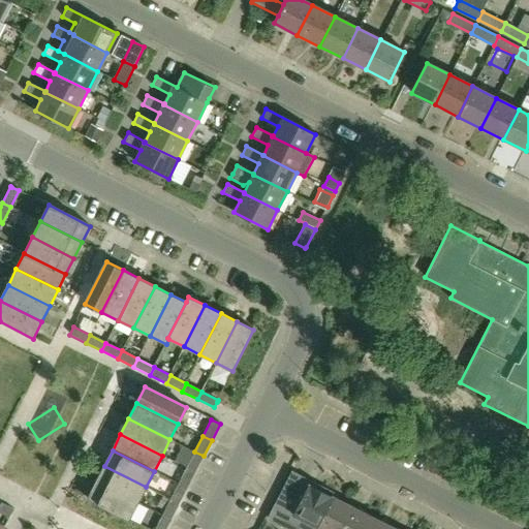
[(204,456),(194,452),(187,468),(195,472),(204,456)]
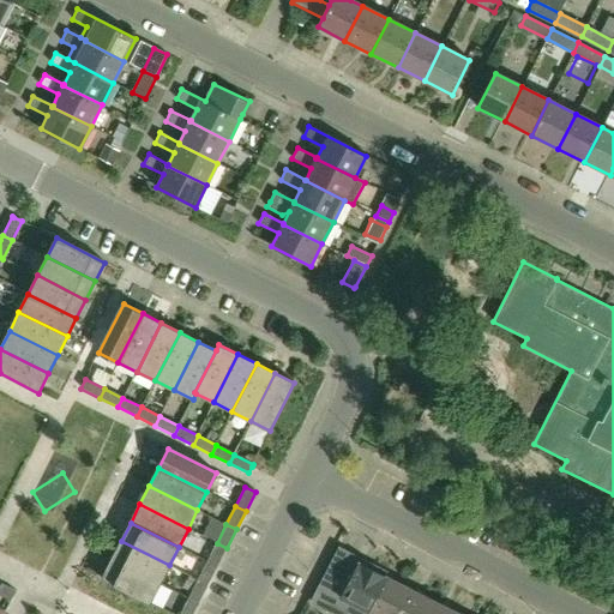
[(169,565),(121,541),(112,559),(160,584),(169,565)]
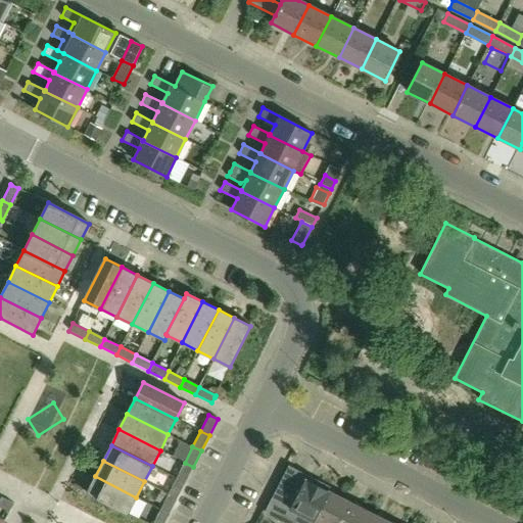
[(193,467),(185,463),(177,478),(185,482),(193,467)]
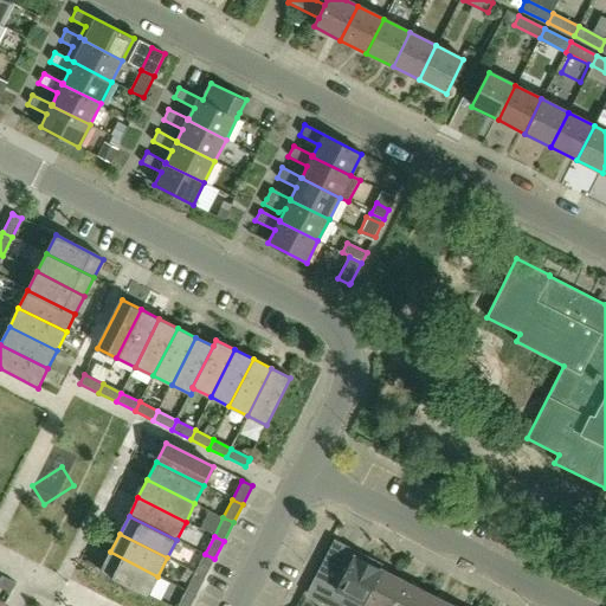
[(352,561),(331,550),(308,595),(328,605),(362,605),(363,605),(381,571),(380,569),(381,565),(368,558),(366,562),(354,556),(352,561)]
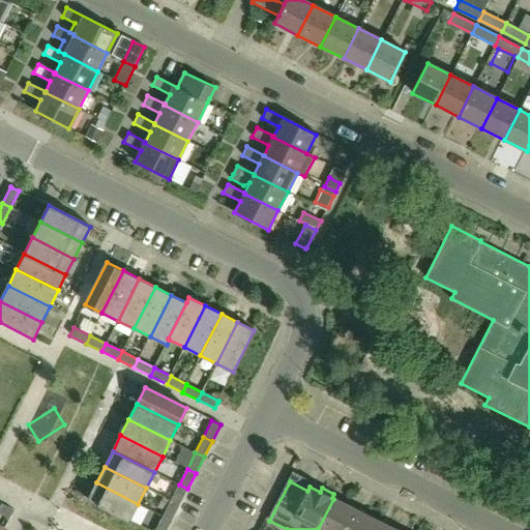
[(129,521),(138,504),(96,482),(88,500),(129,521)]
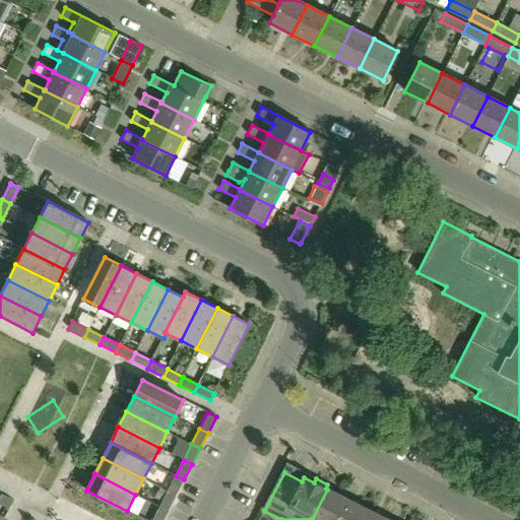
[(184,479),(176,475),(168,491),(176,496),(184,479)]
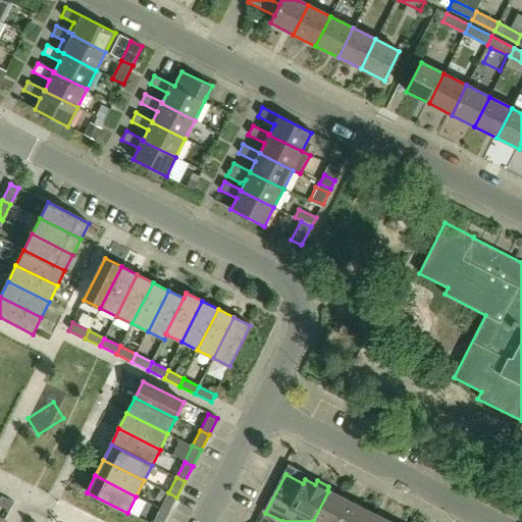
[(315,521),(341,521),(351,503),(328,491),(313,521),(315,521)]
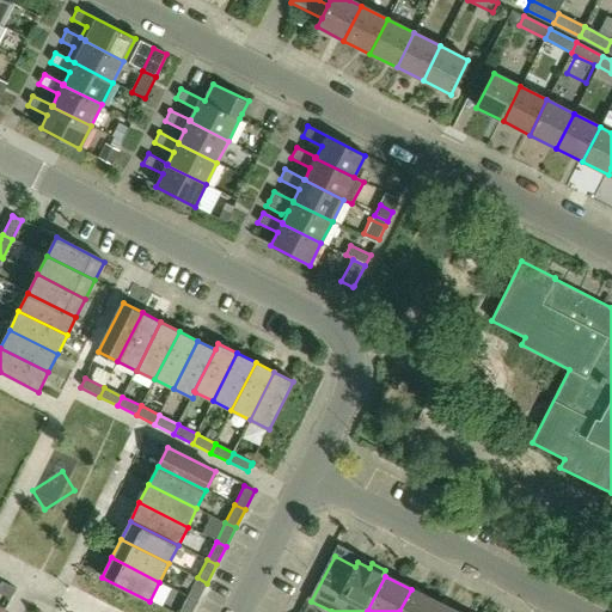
[(207,583),(197,577),(188,597),(197,601),(207,583)]
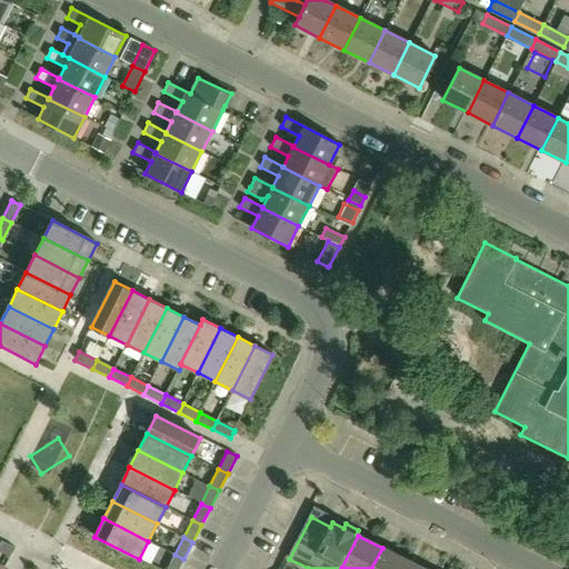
[(15,548),(2,541),(0,545),(0,551),(10,557),(15,548)]
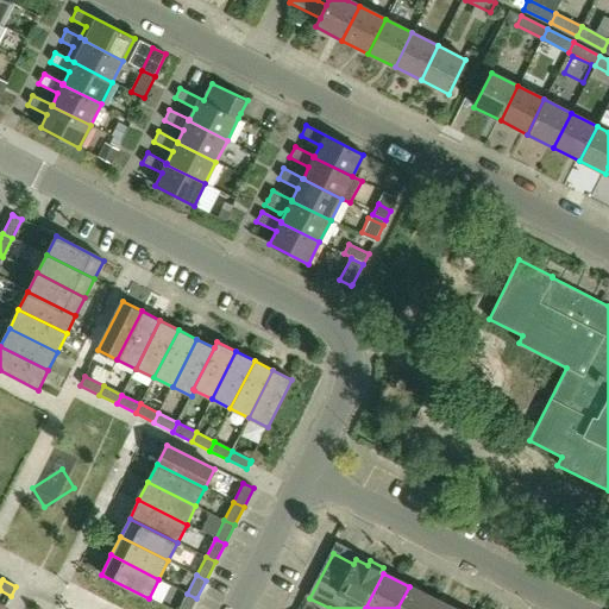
[(429,608),(435,600),(409,586),(397,608),(429,608)]
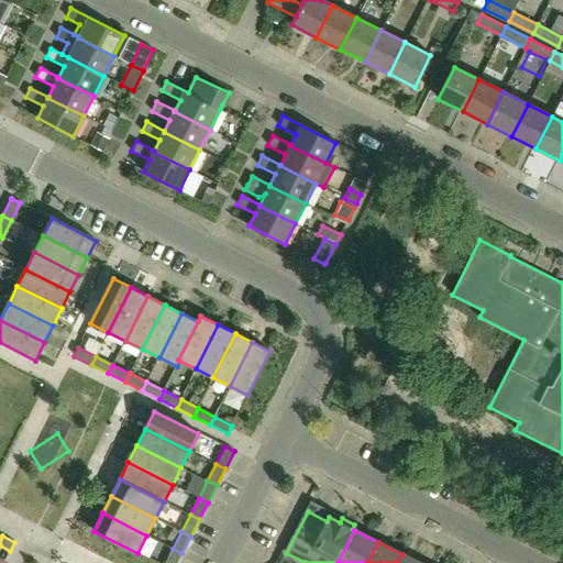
[(176,562),(181,553),(173,549),(165,562),(176,562)]
